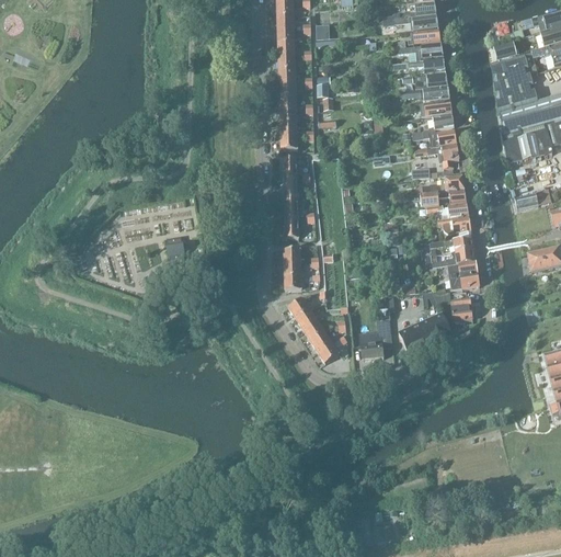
[(277,15),(294,14),(294,1),(276,1),(277,15)]
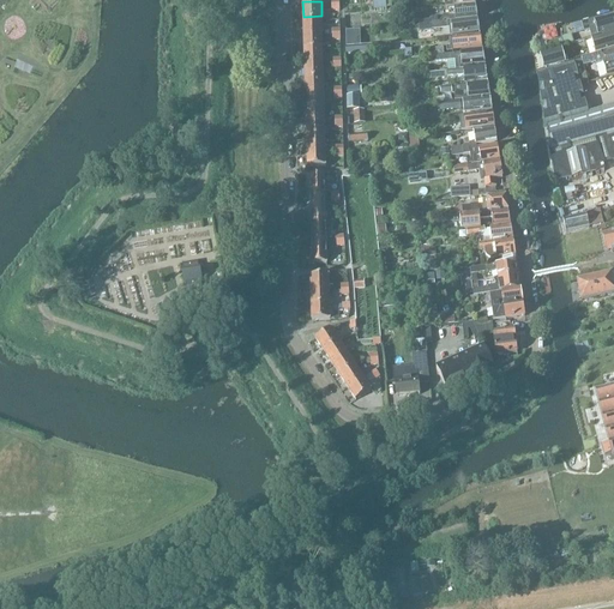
[(455,11),(431,13),(431,19),(456,17),(456,16),(477,14),(475,2),(455,4),(455,11)]
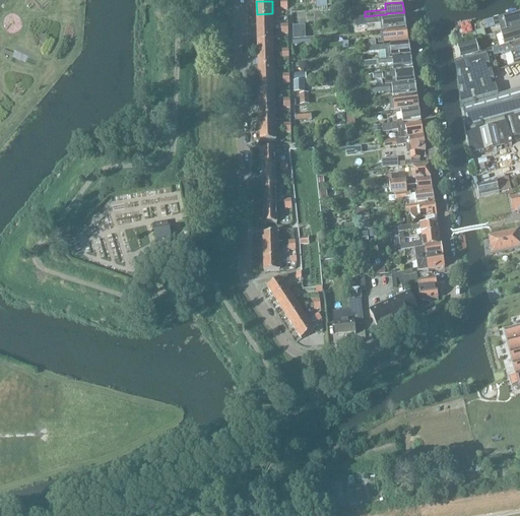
[(500,21),(501,27),(519,21),(519,9),(504,15),(503,13),(493,16),(495,23),(500,21)]
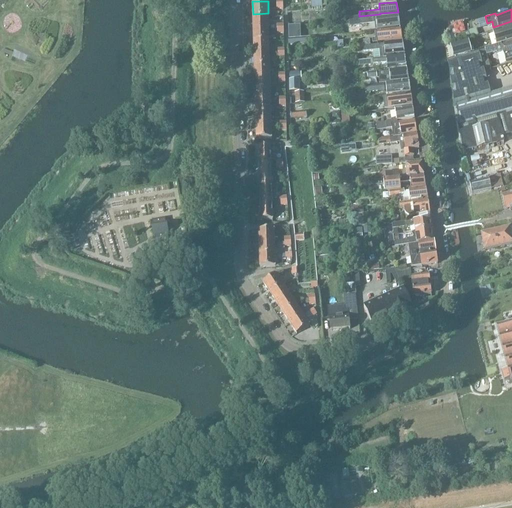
[(380,14),(359,16),(360,22),(375,20),(376,27),(400,24),(398,12),(380,14)]
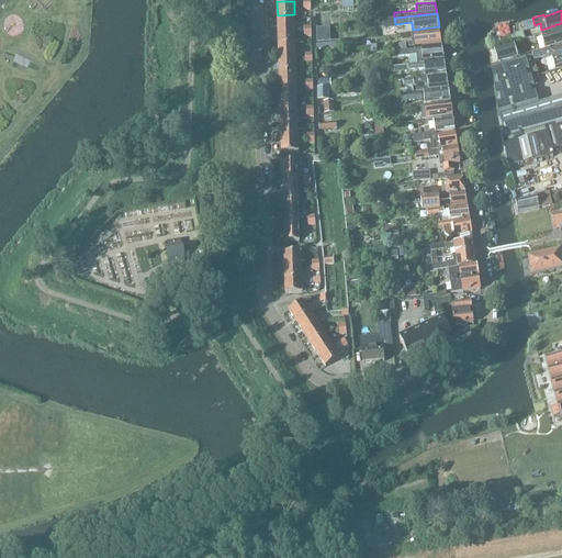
[(295,28),(294,14),(278,15),(278,29),(295,28)]
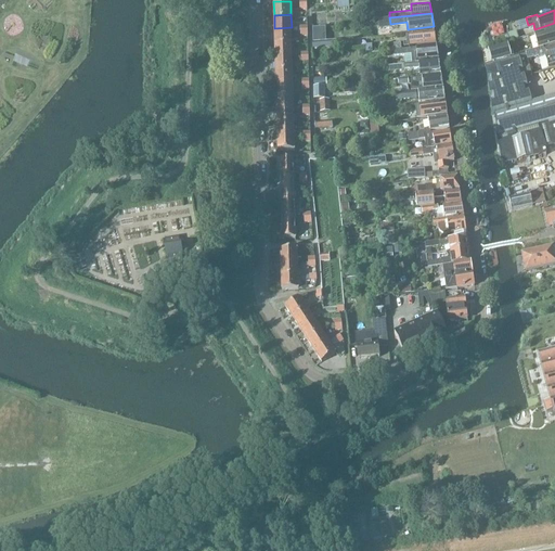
[(325,24),(312,25),(312,39),(326,38),(325,24)]
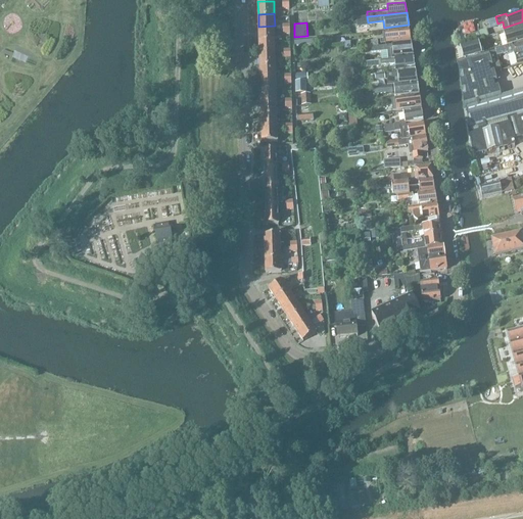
[(522,24),(504,30),(507,42),(511,41),(522,37),(522,24)]
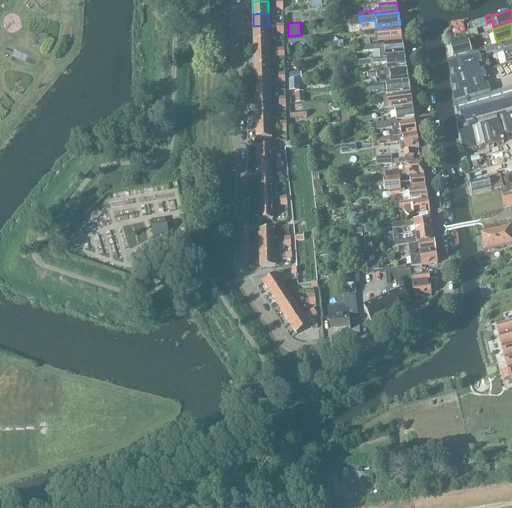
[(253,38),(269,38),(269,25),(253,26),(253,38)]
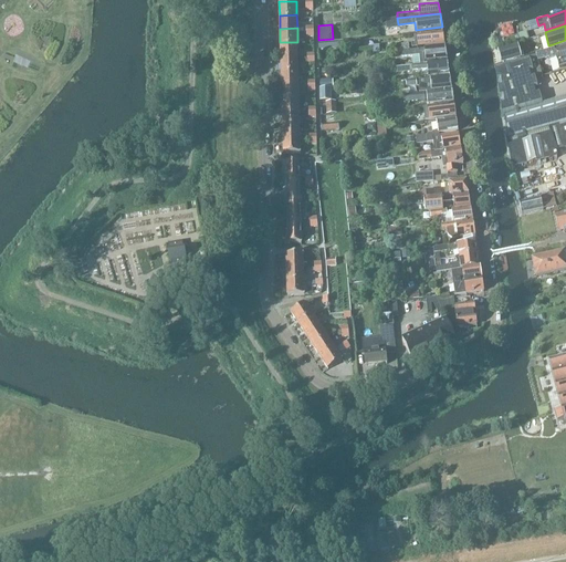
[(526,28),(517,31),(520,38),(530,35),(527,31),(526,28)]
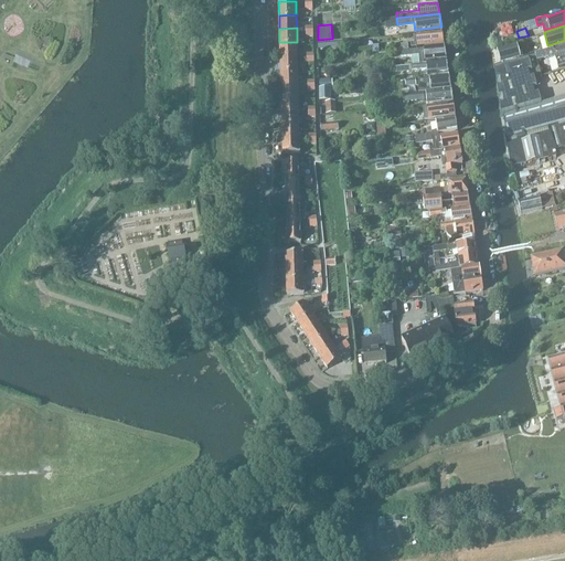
[(441,29),(437,30),(423,32),(423,30),(414,31),(414,39),(411,39),(412,45),(444,41),(441,29)]
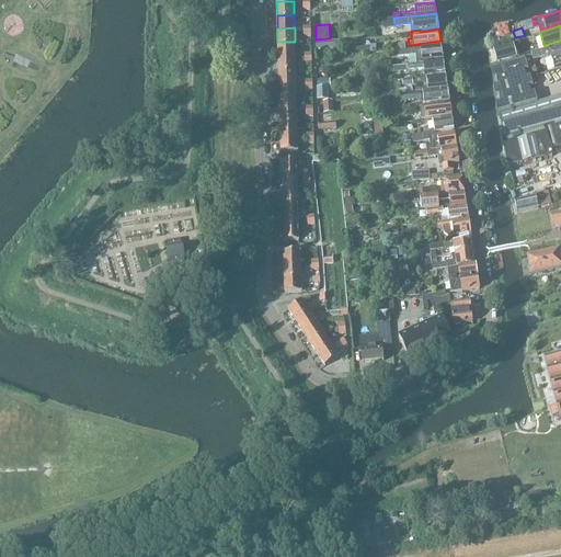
[(497,58),(499,58),(516,53),(513,41),(494,46),(497,58)]
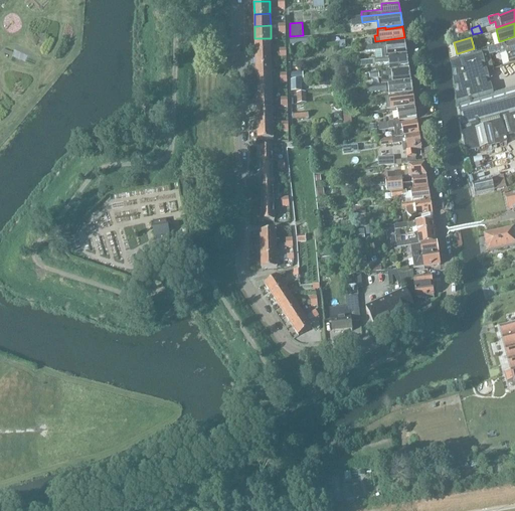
[(271,50),(271,38),(254,38),(255,50),(271,50)]
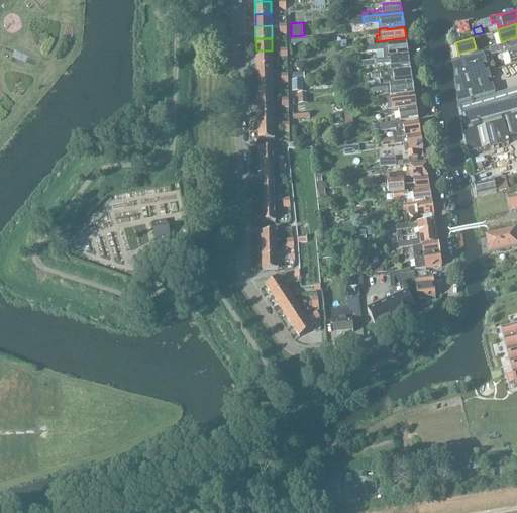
[(374,42),(368,43),(368,49),(377,48),(378,57),(409,54),(408,50),(407,39),(374,42)]
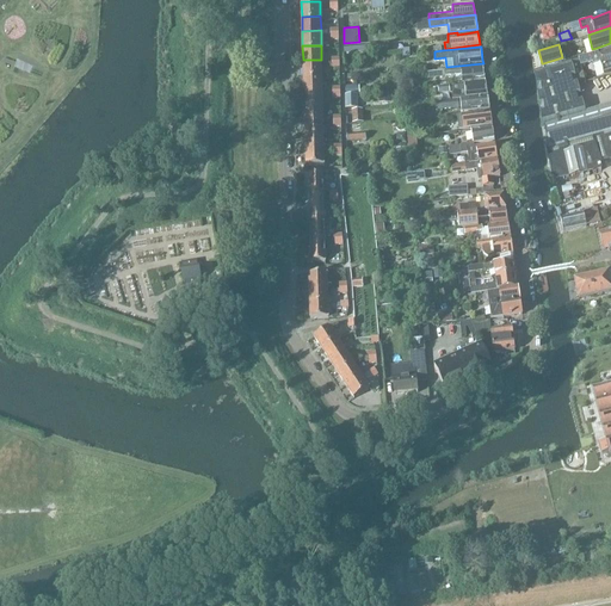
[(592,49),(579,54),(579,56),(581,62),(592,59),(593,60),(600,57),(604,72),(610,69),(610,47),(598,51),(597,48),(592,49)]
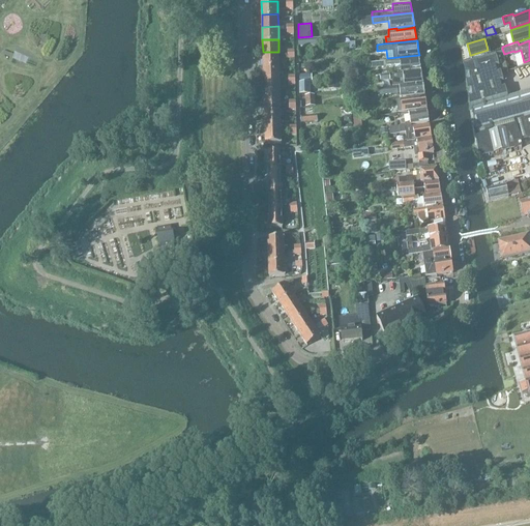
[(472,57),(464,59),(470,107),(472,106),(508,95),(501,69),(507,67),(504,54),(502,49),(487,53),(472,57)]
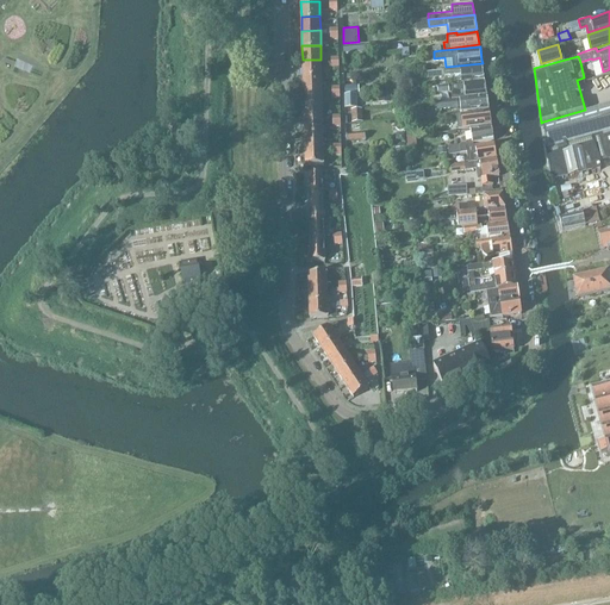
[(303,60),(303,74),(322,74),(321,60),(303,60)]
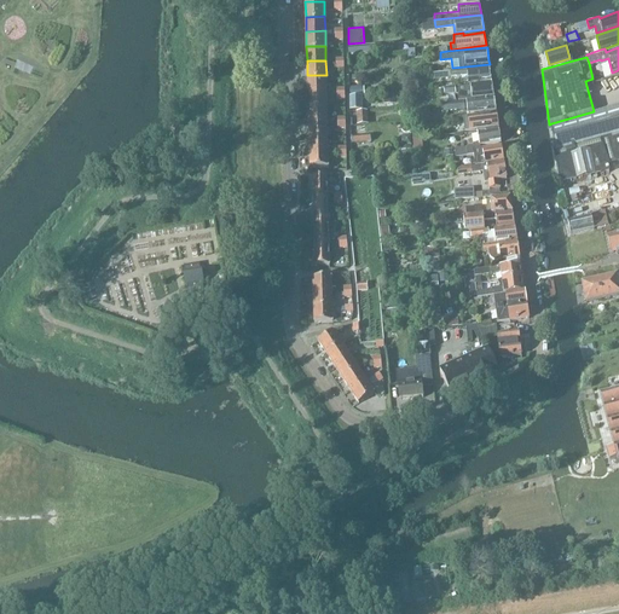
[(490,64),(452,68),(452,73),(461,73),(462,80),(469,79),(469,80),(491,77),(490,64)]
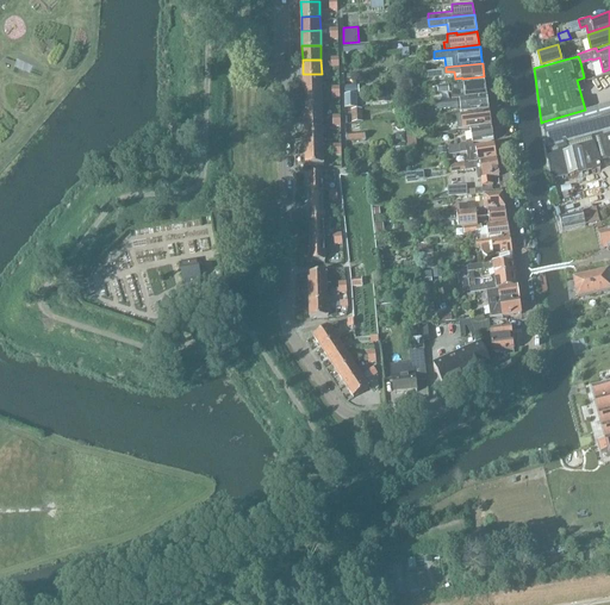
[(303,74),(304,89),(322,88),(322,74),(303,74)]
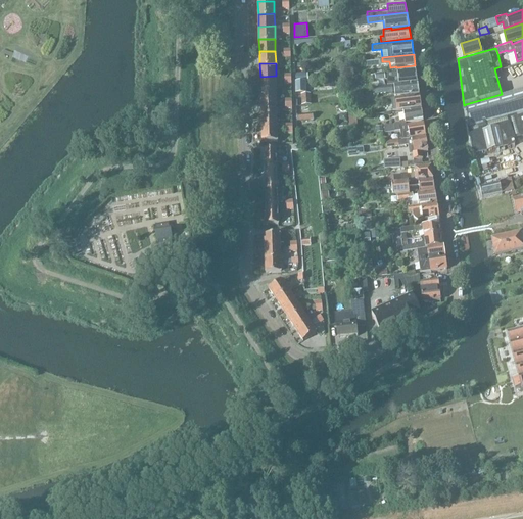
[(417,79),(416,67),(402,68),(386,71),(387,82),(417,79)]
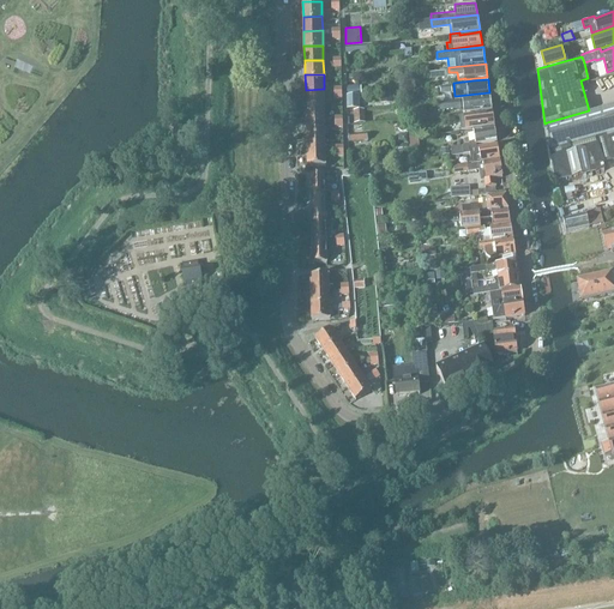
[(324,89),(306,90),(306,104),(324,103),(324,89)]
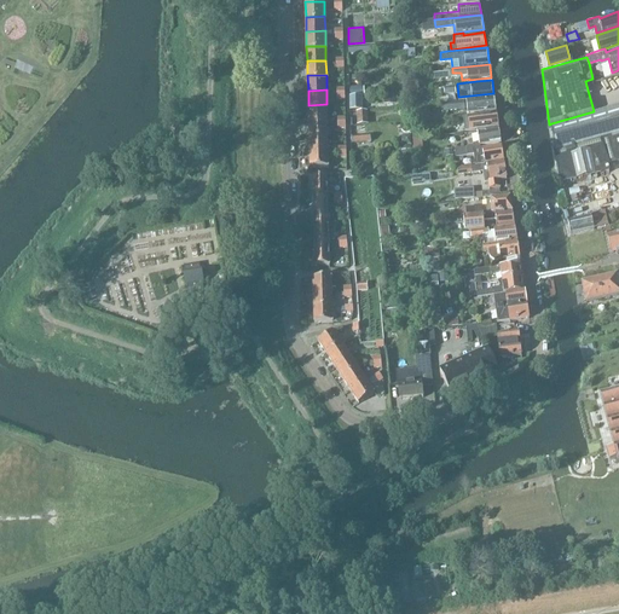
[(394,91),(383,91),(385,100),(394,99),(394,91)]
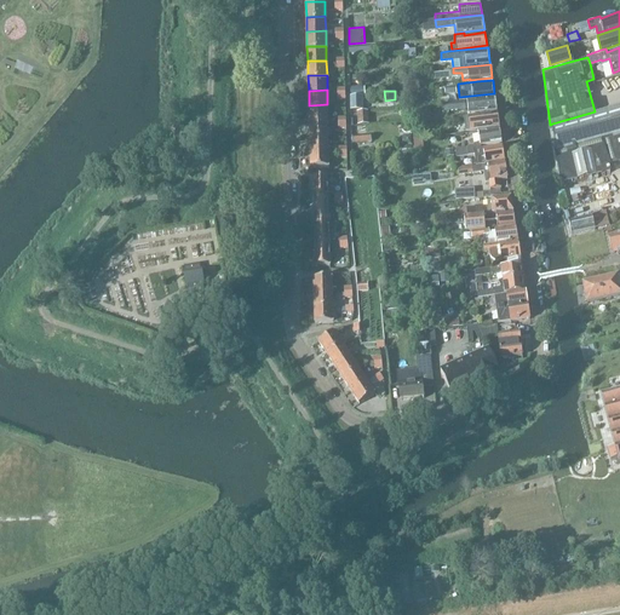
[(362,92),(351,93),(351,107),(362,105),(362,92)]
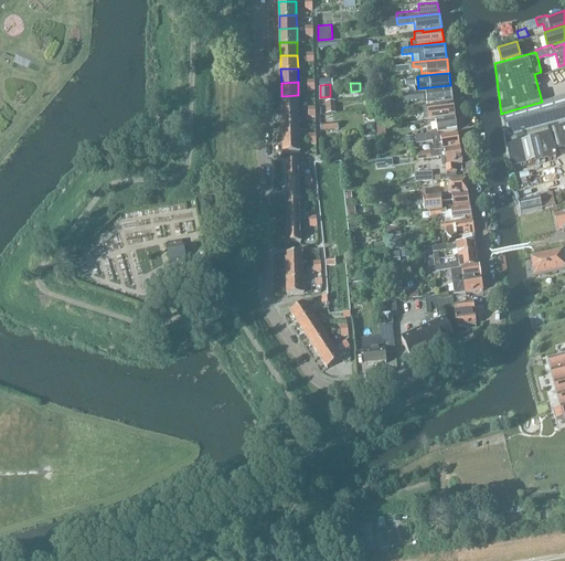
[(405,98),(409,97),(427,96),(427,101),(448,98),(452,98),(451,86),(447,87),(426,90),(404,91),(405,98)]
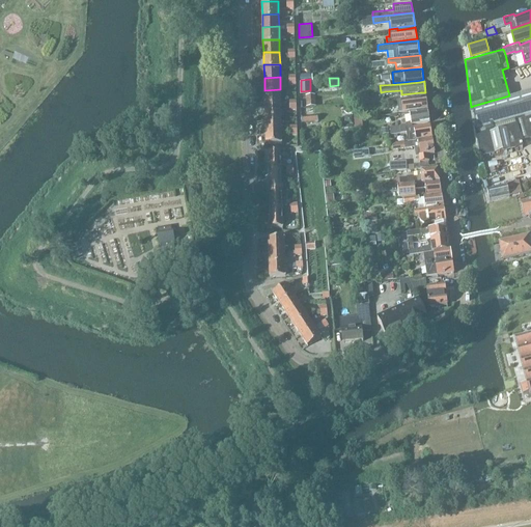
[(264,90),(264,103),(281,103),(280,89),(264,90)]
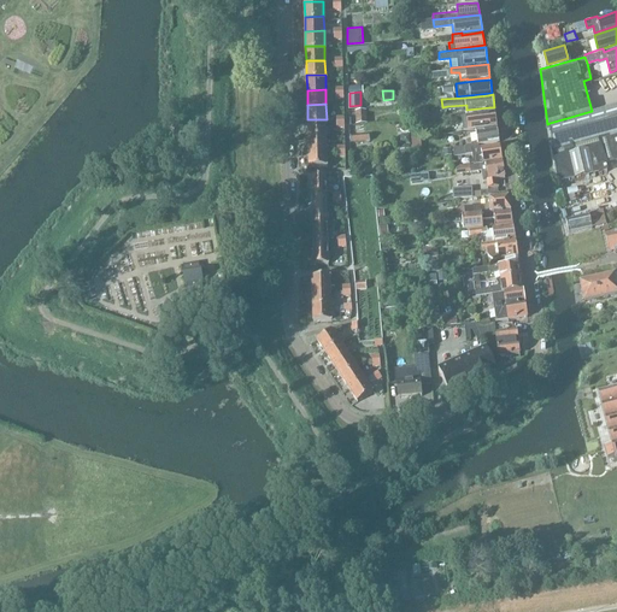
[(356,107),(356,121),(363,119),(363,115),(366,115),(366,107),(356,107)]
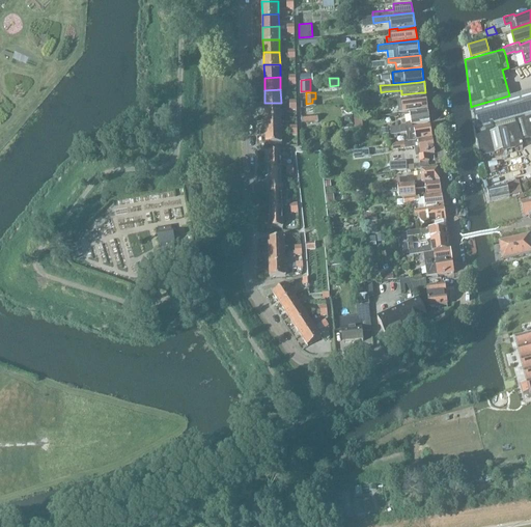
[(408,96),(397,96),(398,109),(409,109),(424,107),(427,106),(426,94),(408,96)]
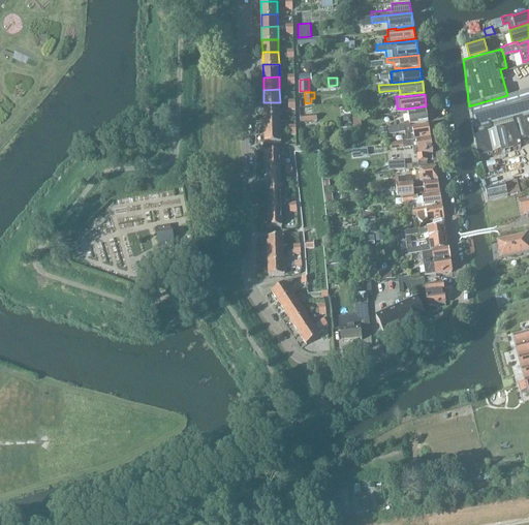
[(280,115),(280,102),(263,102),(265,115),(280,115)]
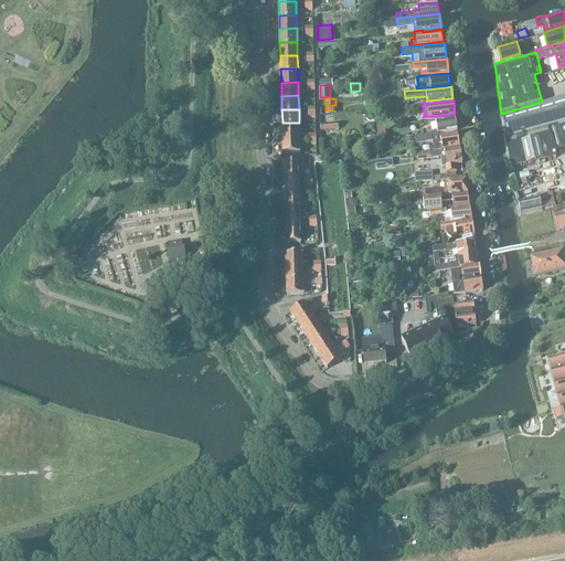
[(435,129),(415,133),(416,140),(427,138),(433,138),(432,133),(439,131),(438,129),(457,126),(456,115),(436,118),(436,120),(437,127),(435,127),(435,129)]
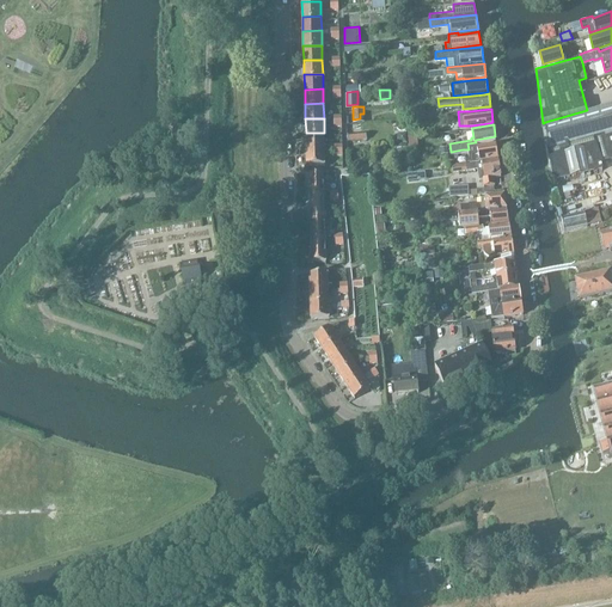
[(306,133),(306,148),(324,147),(324,133),(306,133)]
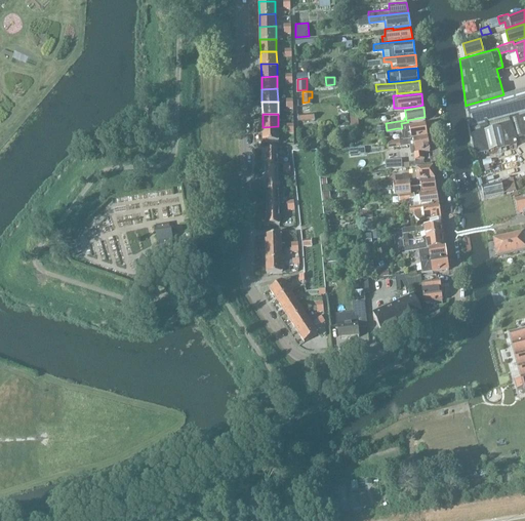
[(408,122),(401,123),(402,128),(403,137),(411,136),(428,133),(426,122),(409,124),(409,122),(408,122)]
